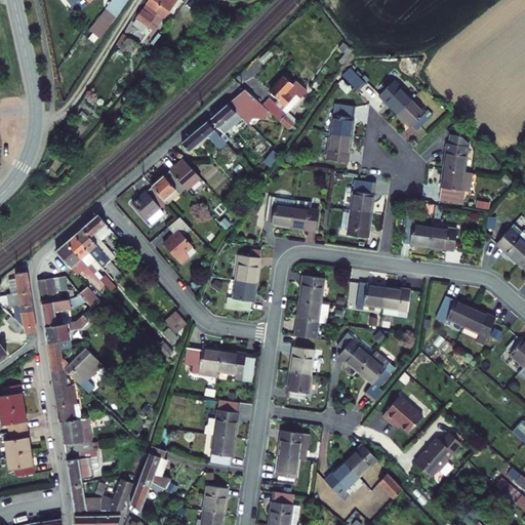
[(97,0),(61,0),(76,17),(97,0)]
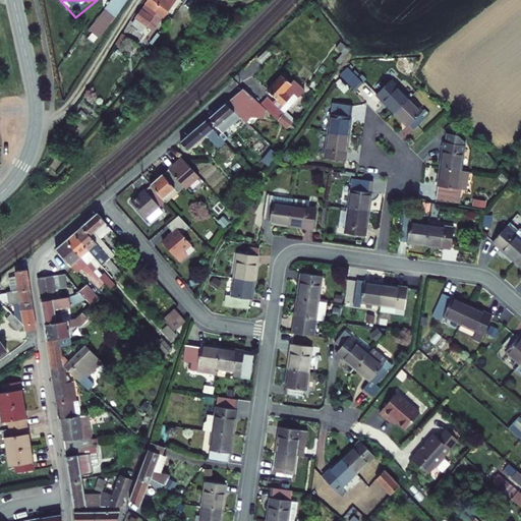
[(110,0),(90,32),(102,39),(126,0),(110,0)]
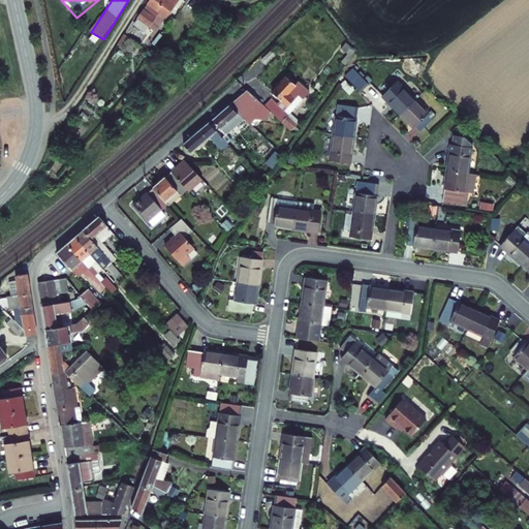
[(160,0),(149,0),(145,6),(162,19),(174,4),(177,0),(161,0),(160,0)]
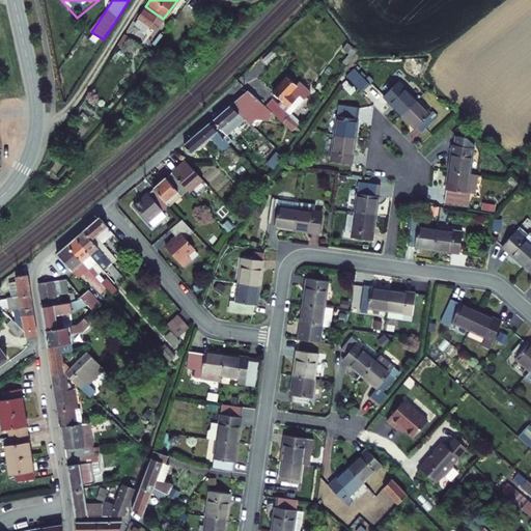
[(141,12),(135,21),(146,29),(152,21),(141,12)]
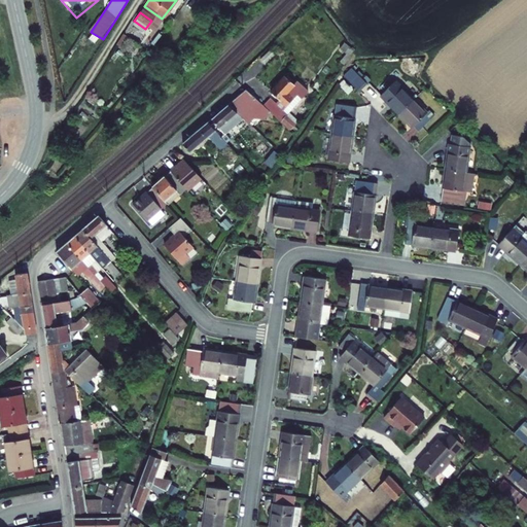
[(350,48),(342,39),(337,44),(345,54),(350,48)]
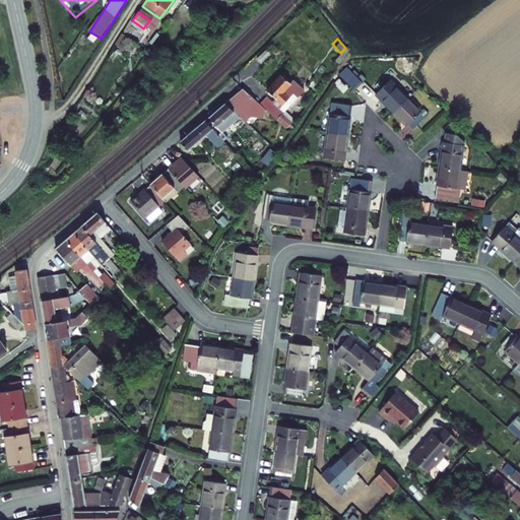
[(347,66),(339,74),(362,99),(371,91),(347,66)]
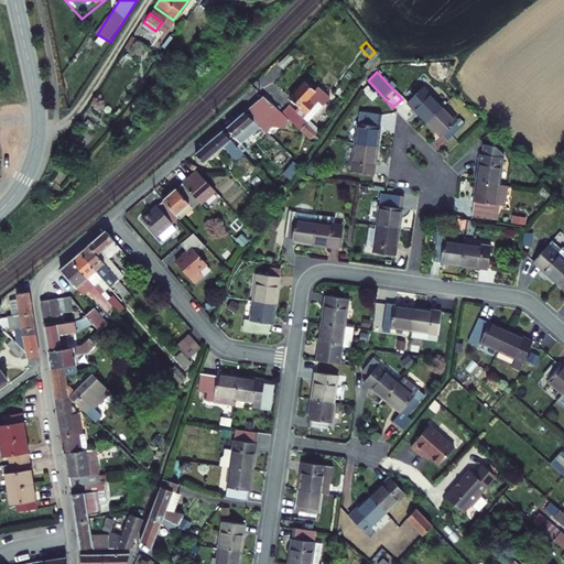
[(284,100),(302,116),(308,108),(301,101),(308,93),(299,83),(293,90),(291,90),(284,98),(284,100)]
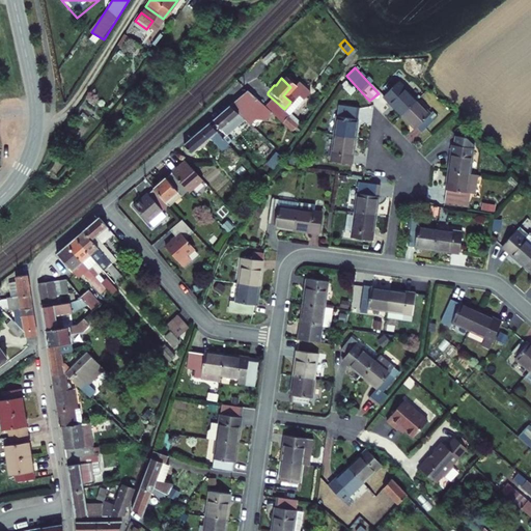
[(382,96),(400,116),(417,100),(398,81),(382,96)]
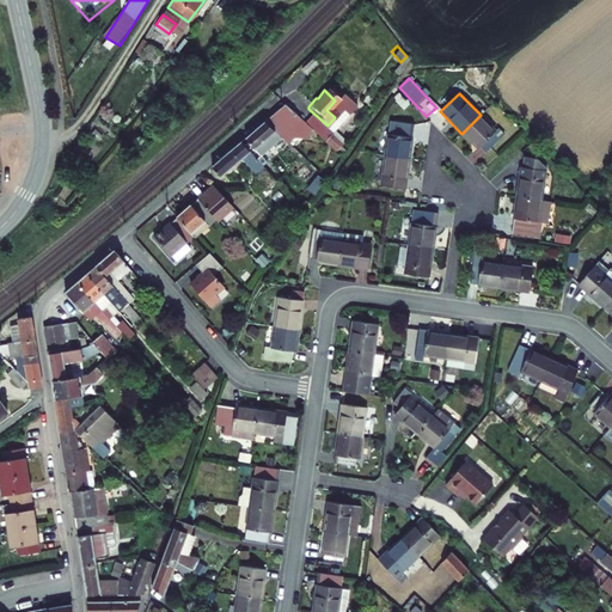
[(305,141),(311,135),(297,122),(281,108),(261,126),(279,144),(293,132),(305,141)]
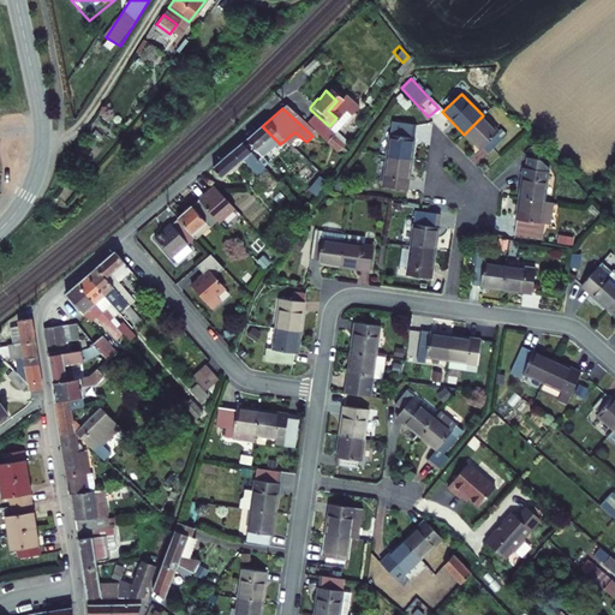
[(499,132),(483,115),(464,135),(479,151),(482,148),(487,153),(501,139),(496,135),(499,132)]
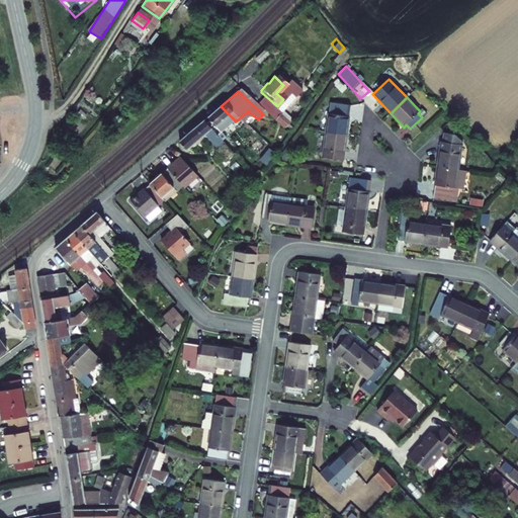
[(221,106),(204,120),(213,130),(225,119),(238,133),(243,128),(236,121),(221,106)]
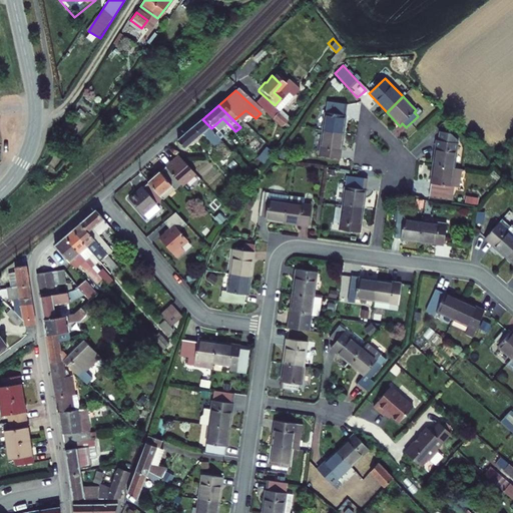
[(322,134),(342,137),(344,119),(345,112),(343,111),(328,110),(325,109),(324,116),(322,134)]
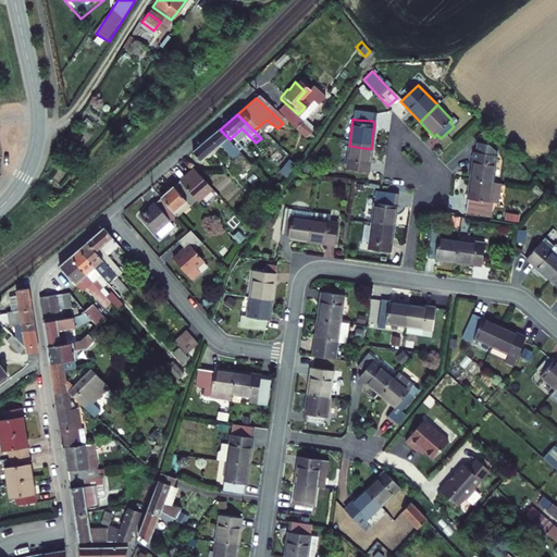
[(484,136),(495,125),(489,120),(478,130),(484,136)]
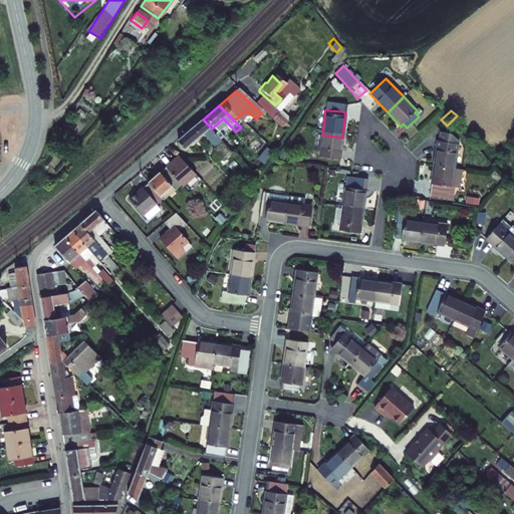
[(279,127),(284,121),(274,113),(270,119),(279,127)]
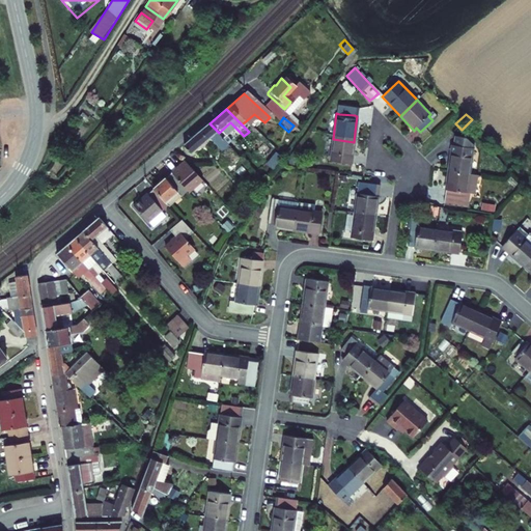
[(205,127),(182,148),(189,156),(205,141),(219,156),(226,149),(217,139),(205,127)]
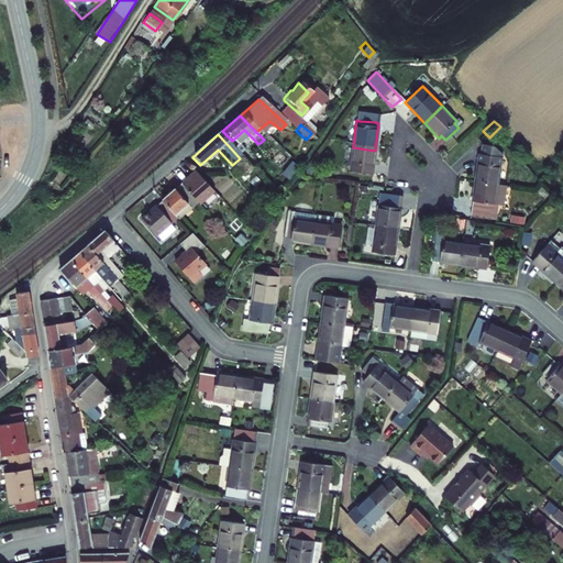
[(230,147),(240,158),(244,155),(234,144),(230,147)]
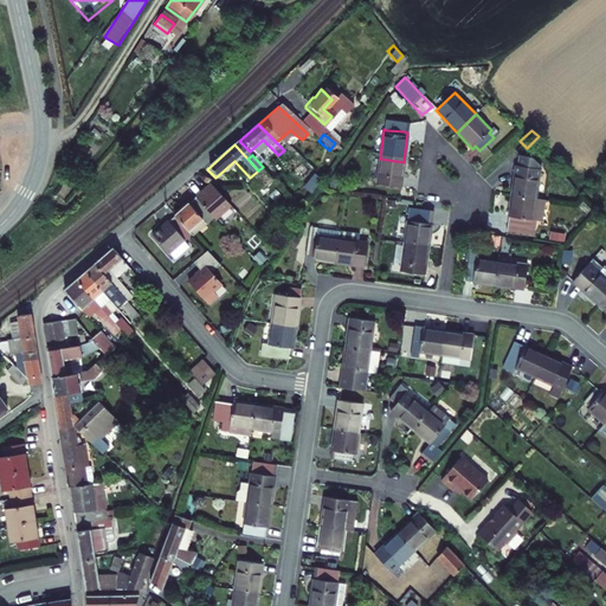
[(404,162),(380,159),(375,191),(400,193),(404,162)]
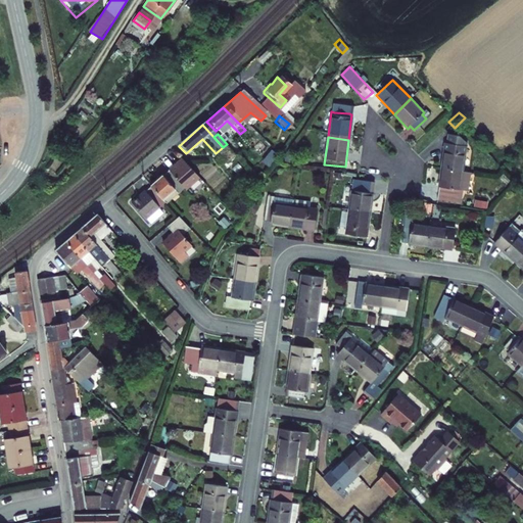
[(444,174),(467,176),(470,151),(447,149),(444,174)]
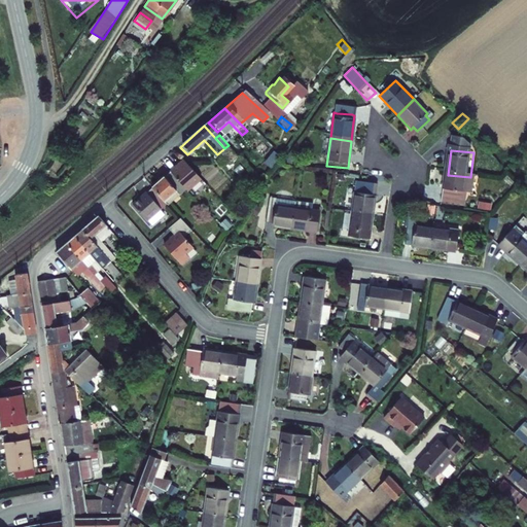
[(183,162),(170,174),(185,191),(187,192),(201,180),(183,162)]
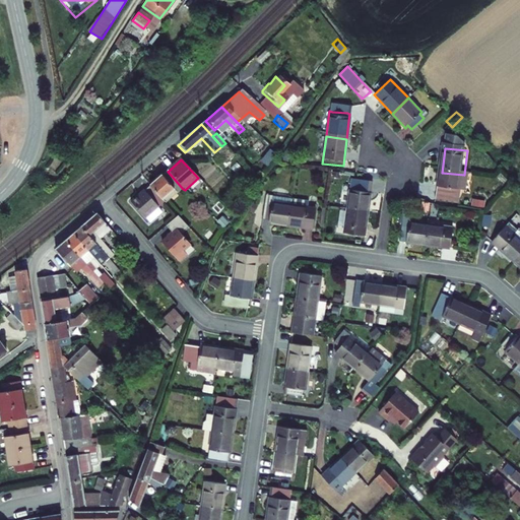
[(178,193),(183,189),(168,172),(149,188),(161,200),(174,190),(178,193)]
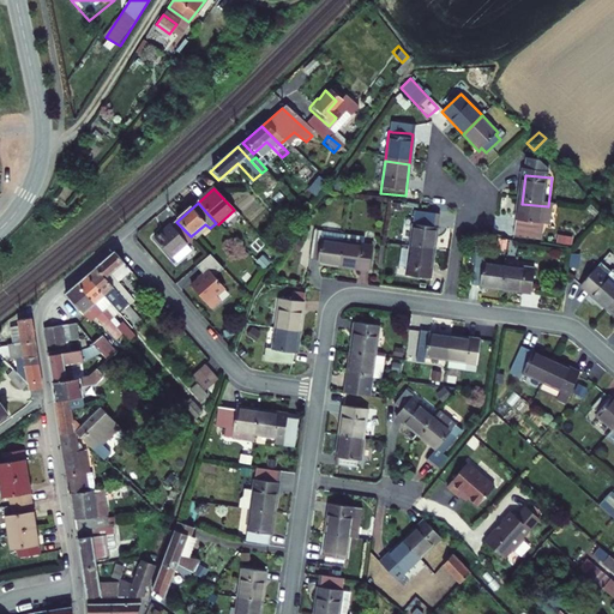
[(548,206),(522,204),(518,242),(543,246),(546,228),(555,229),(558,208),(548,206)]
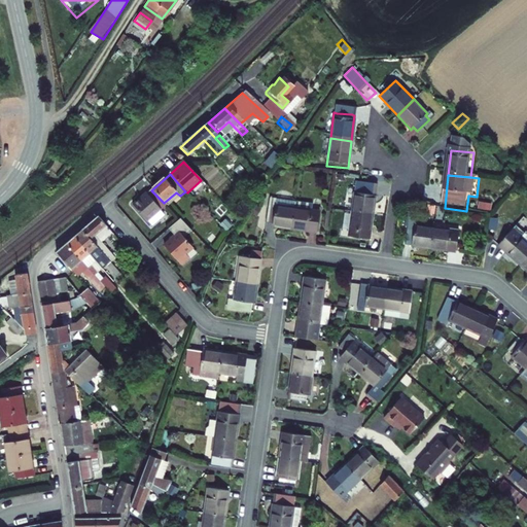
[(355,181),(355,190),(377,190),(377,182),(355,181)]
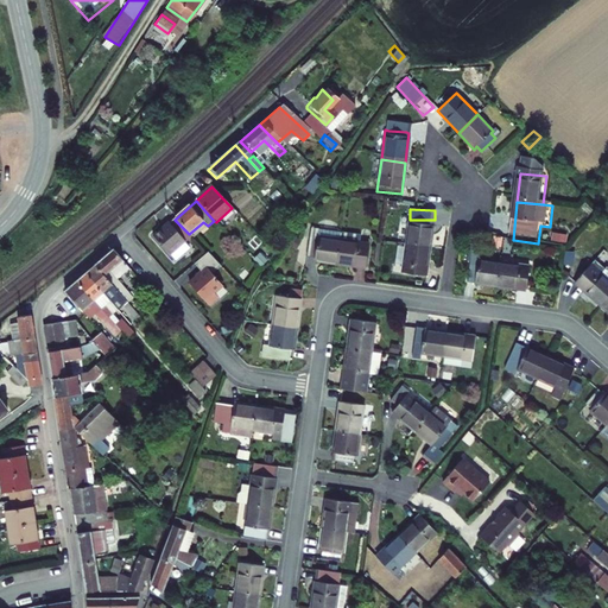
[(189,234),(175,220),(168,226),(166,225),(150,240),(171,264),(184,252),(179,246),(183,244),(183,241),(190,235),(189,234)]
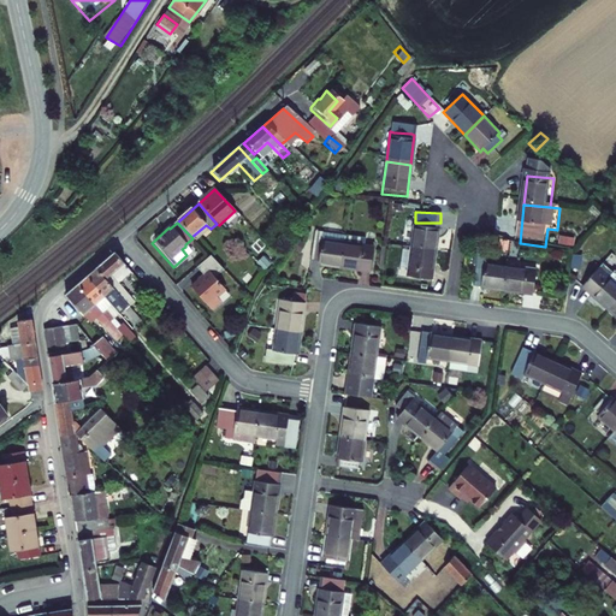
[(412,232),(409,253),(436,256),(438,235),(434,235),(436,226),(415,224),(414,232),(412,232)]
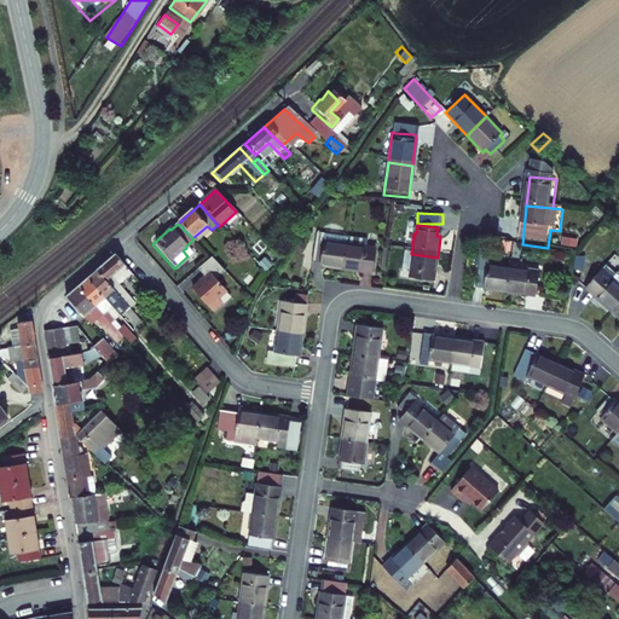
[(317,232),(312,261),(320,262),(320,265),(342,267),(347,236),(317,232)]
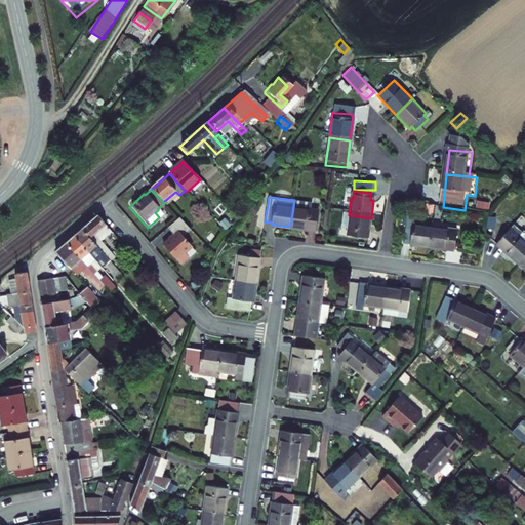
[(290,227),(316,231),(318,210),(311,209),(312,203),(294,200),(290,227)]
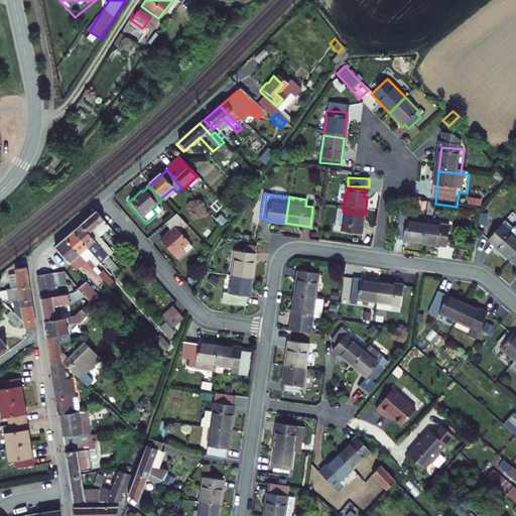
[(82,224),(117,263),(121,259),(101,236),(112,227),(97,211),(82,224)]
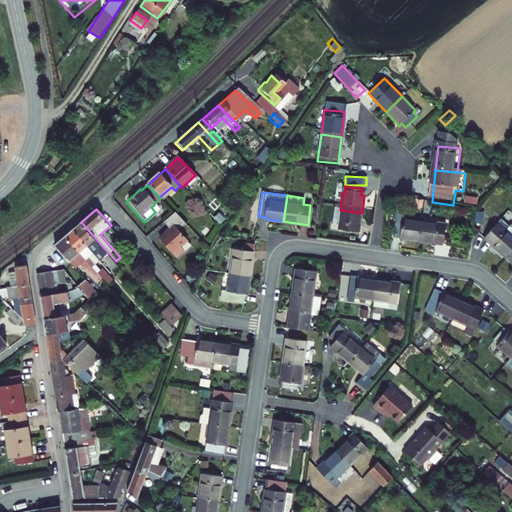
[(358,239),(362,213),(340,210),(337,237),(358,239)]
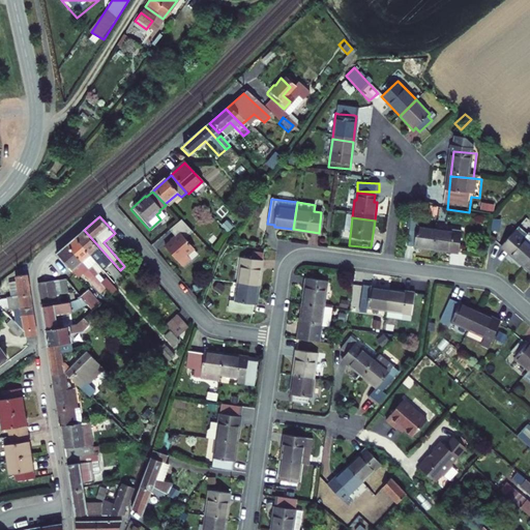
[(171,243),(164,249),(182,269),(190,261),(186,257),(194,251),(183,240),(192,233),(180,222),(169,232),(176,240),(176,243),(171,243)]
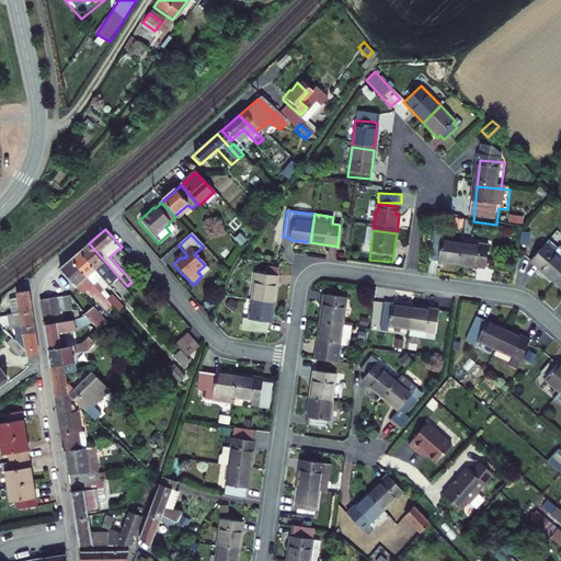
[(435,266),(455,270),(458,248),(438,244),(438,238),(431,237),(427,263),(435,264),(435,266)]
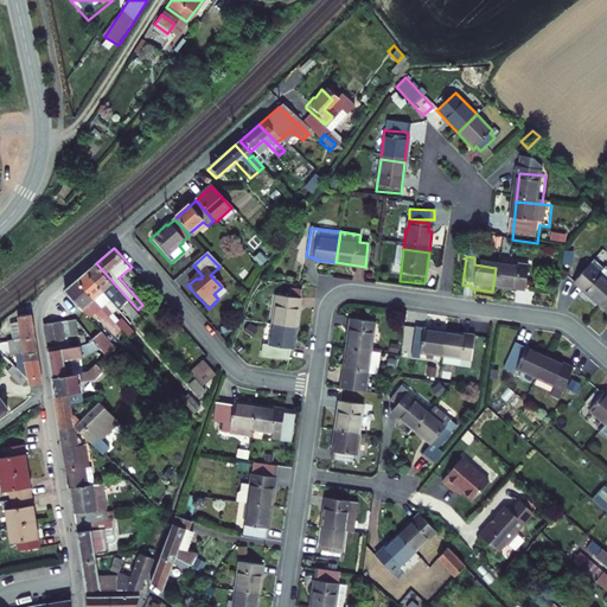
[(606,296),(606,275),(592,262),(572,285),(598,307),(606,296)]
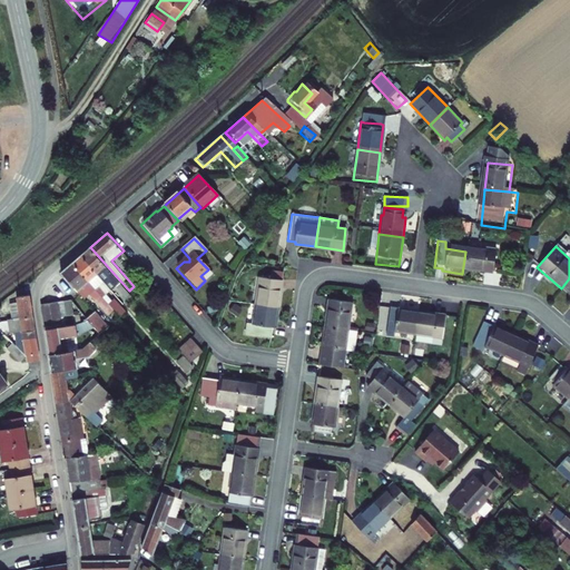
[(139,302),(129,291),(90,247),(82,255),(108,283),(114,290),(118,285),(136,305),(139,302)]
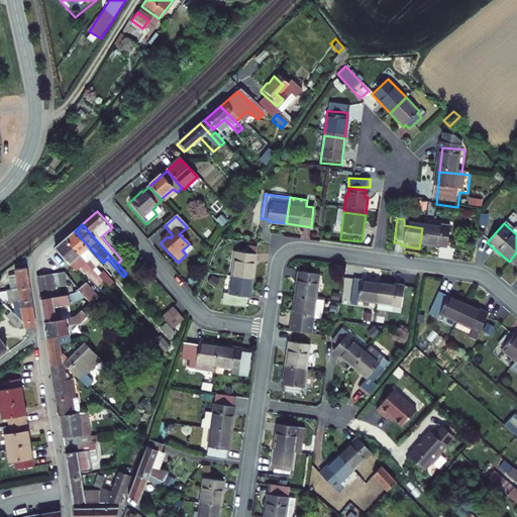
[(447,231),(422,228),(419,248),(444,252),(447,231)]
